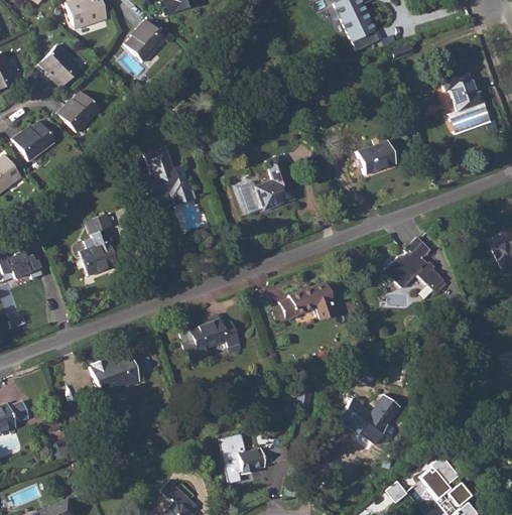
[(72,0),(67,2),(74,24),(89,19),(91,23),(108,17),(101,0),(72,0)]
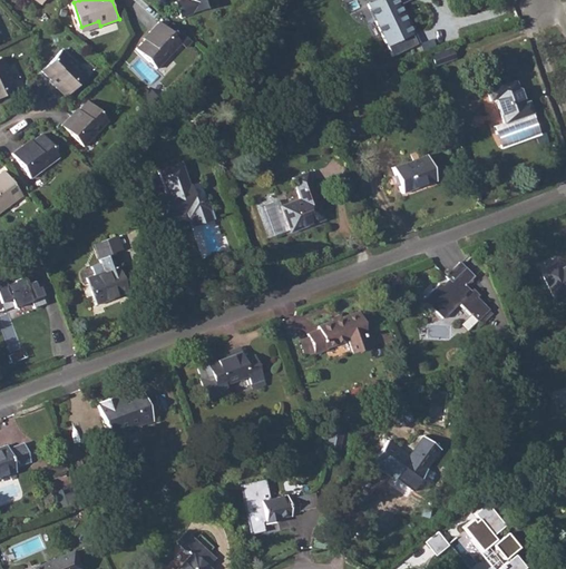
[(181,0),(177,1),(183,17),(221,3),(220,0),(181,0)]
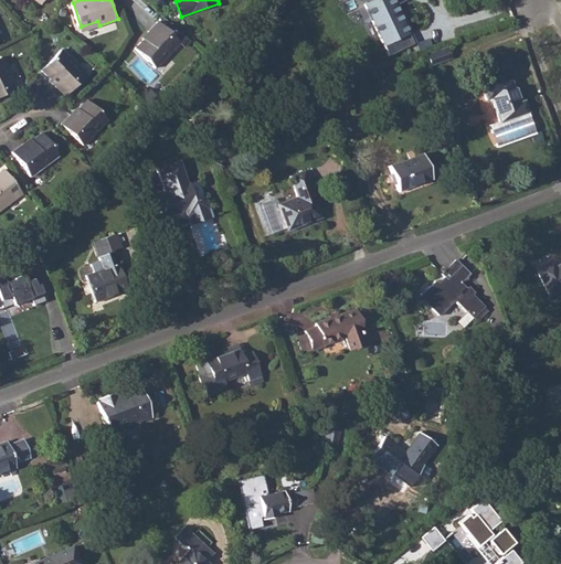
[(371,0),(367,2),(382,33),(406,22),(395,0),(371,0)]
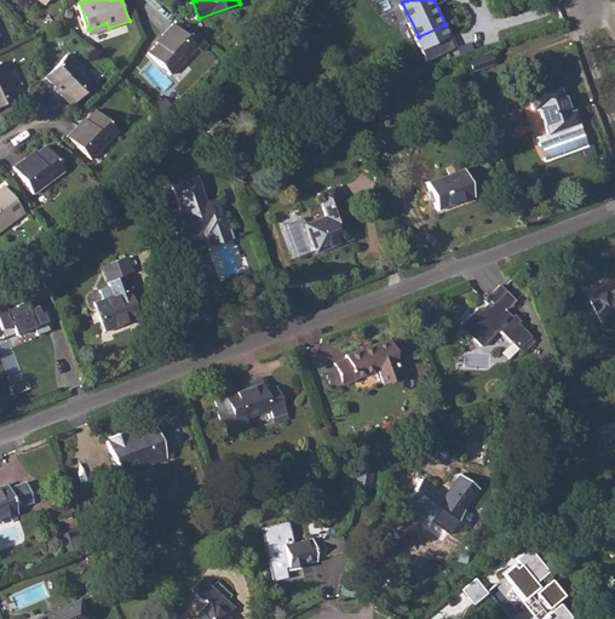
[(166,35),(159,41),(149,52),(172,73),(199,45),(174,23),(164,34),(166,35)]
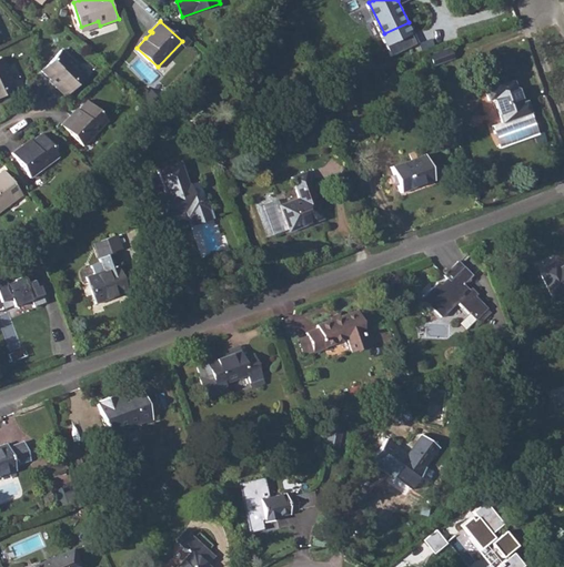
[(453,47),(432,54),(435,66),(457,58),(453,47)]
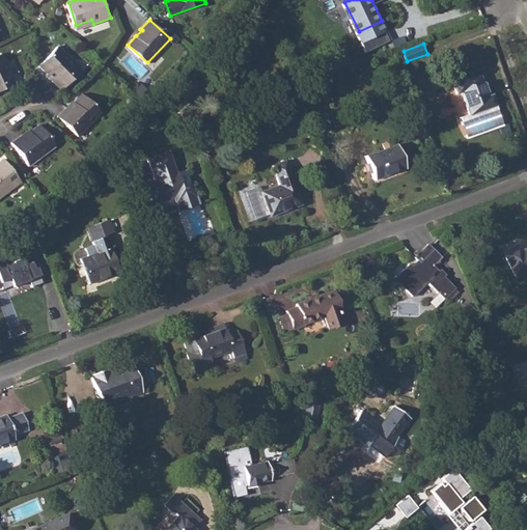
[(40,65),(49,74),(55,79),(53,80),(63,89),(83,70),(59,47),(40,65)]
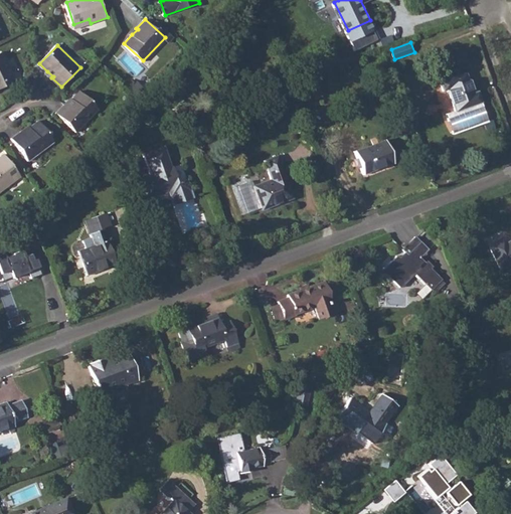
[(0,53),(0,89),(16,80),(3,52),(0,53)]
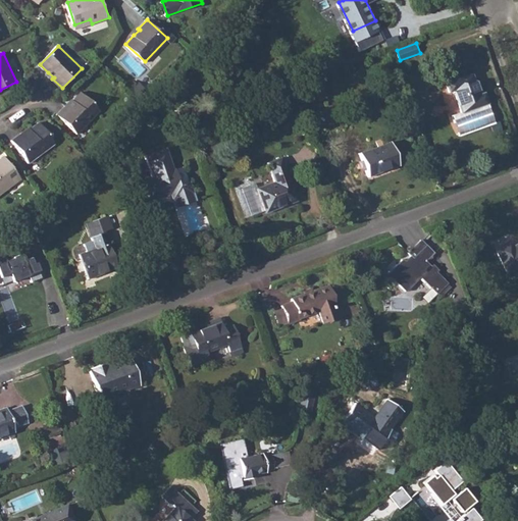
[(473,73),(449,83),(452,92),(456,90),(464,112),(490,103),(486,93),(482,94),(477,82),(476,82),(473,73)]
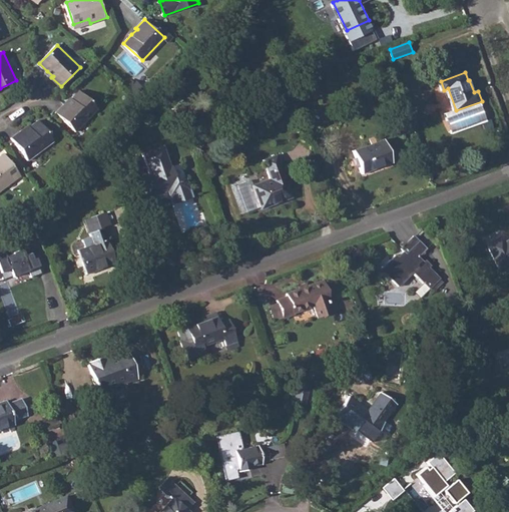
[(172,85),(163,89),(170,106),(179,103),(172,85)]
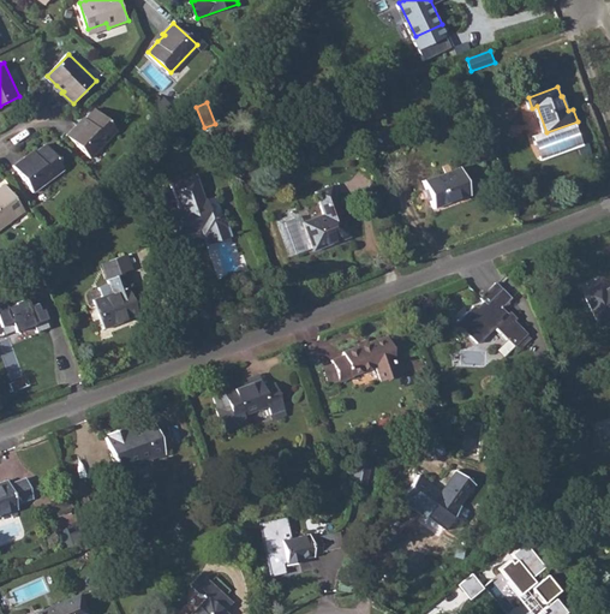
[(81,125),(79,123),(69,133),(93,156),(119,129),(96,108),(88,118),(81,125)]
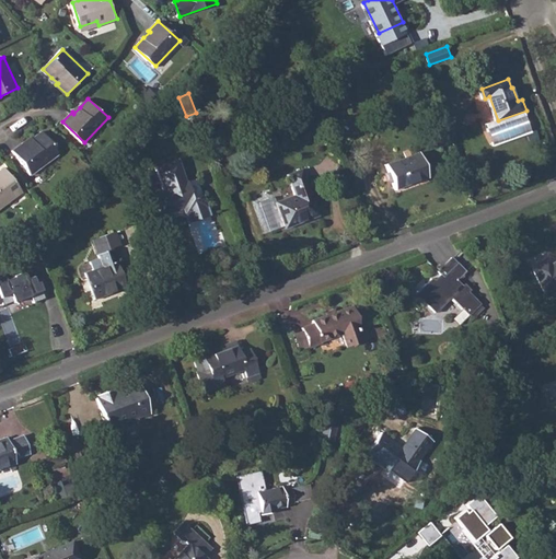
[(26,143),(26,142),(14,151),(33,174),(60,153),(43,131),(34,138),(26,143)]
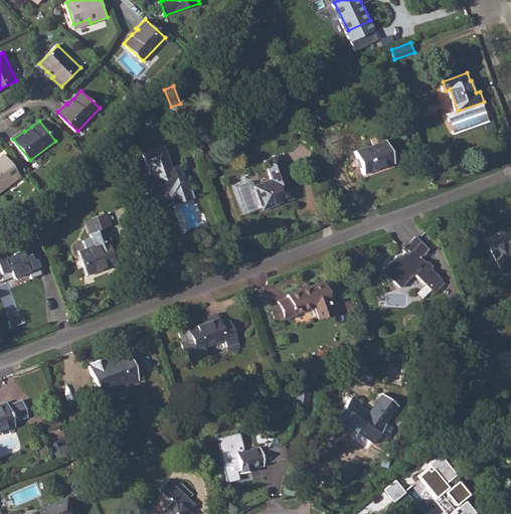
[(387,140),(365,148),(357,151),(364,173),(395,162),(387,140)]
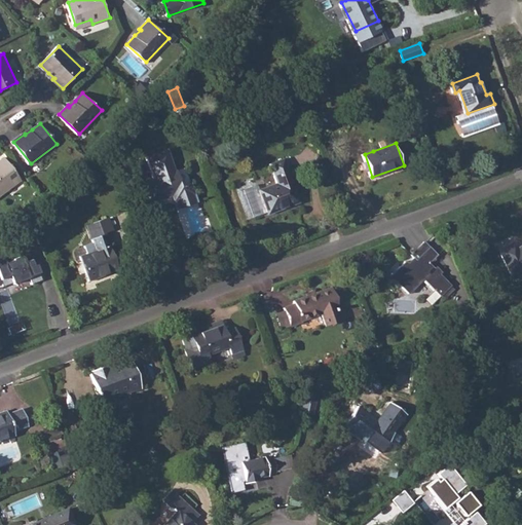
[(0,196),(10,189),(8,186),(21,177),(6,157),(0,161),(0,196)]
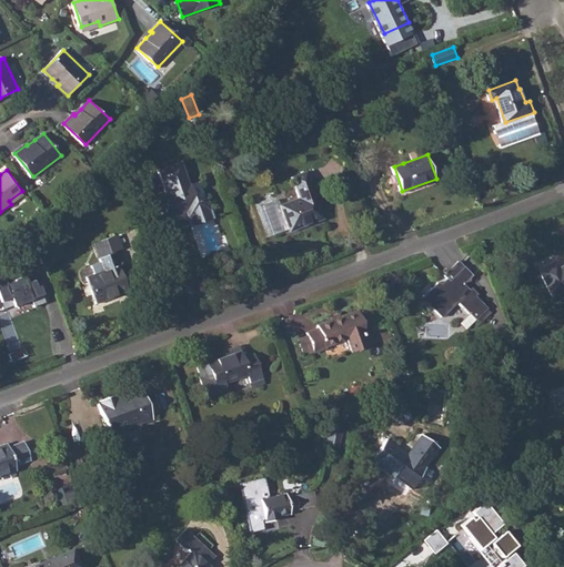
[(283,204),(291,229),(301,225),(301,228),(325,219),(308,172),(294,176),(302,198),(283,204)]
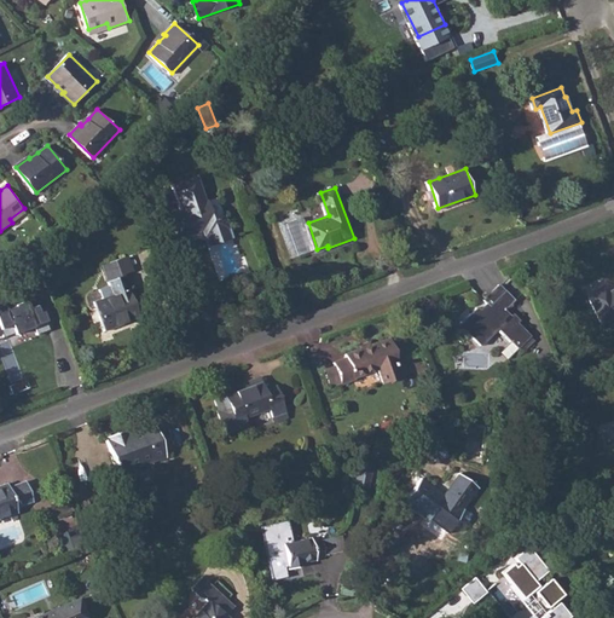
[(219,197),(169,214),(178,238),(206,229),(208,235),(230,226),(219,197)]
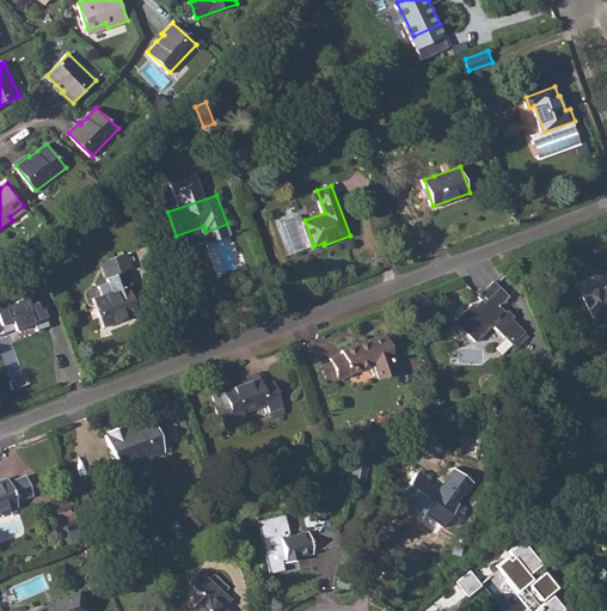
[(227,224),(206,232),(209,243),(231,234),(227,224)]
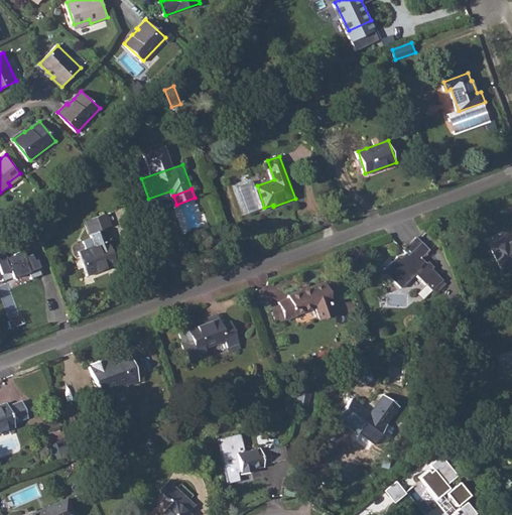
[(82,251),(84,258),(86,263),(91,274),(119,264),(105,228),(100,216),(95,218),(99,230),(92,233),(94,236),(85,240),(88,248),(82,251)]
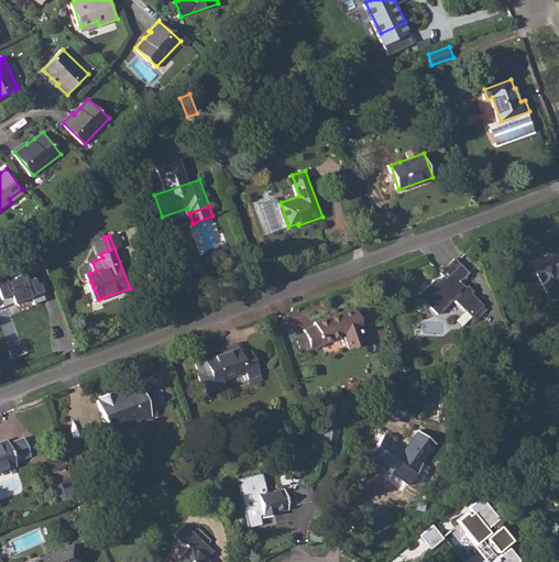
[(437,278),(422,294),(441,313),(457,298),(474,316),(485,305),(473,293),(468,286),(462,281),(471,272),(457,259),(442,272),(445,275),(439,282),(437,278)]
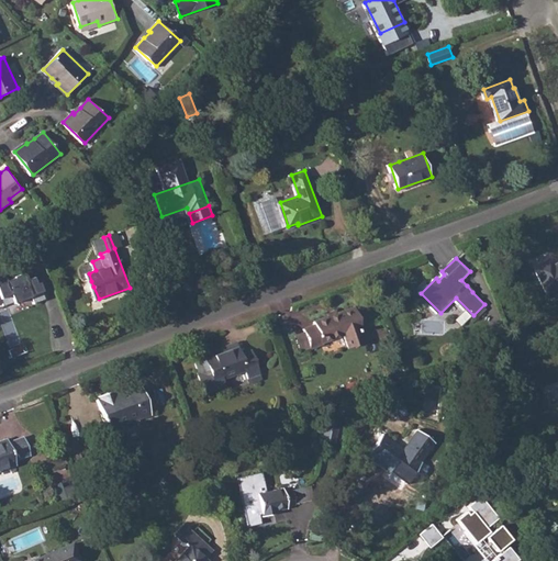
[(549,259),(535,266),(549,293),(557,289),(557,264),(554,266),(549,259)]
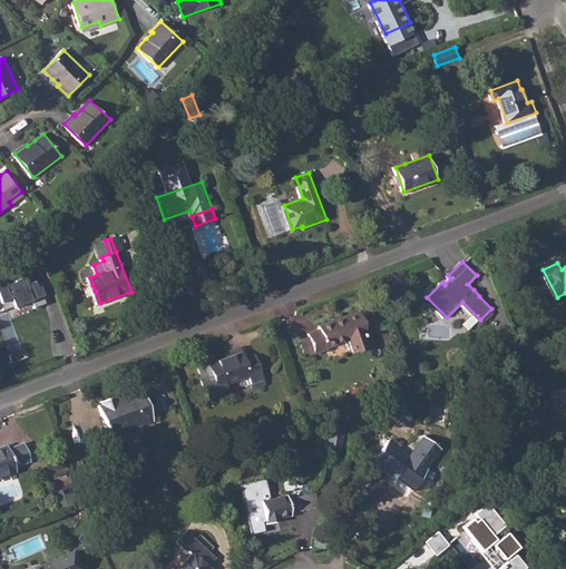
[(35,286),(0,298),(0,316),(2,316),(5,321),(32,311),(33,312),(42,308),(35,286)]
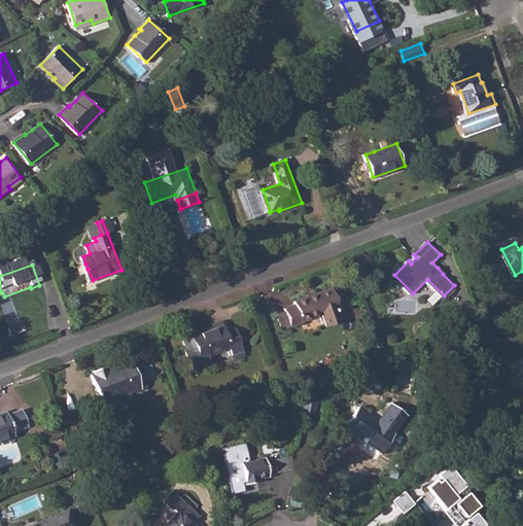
[(298,304),(286,308),(292,326),(304,322),(304,321),(324,313),(328,324),(342,319),(340,313),(341,312),(340,308),(337,301),(340,300),(347,296),(344,288),(337,291),(336,290),(319,296),(318,293),(309,296),(297,301),(298,304)]
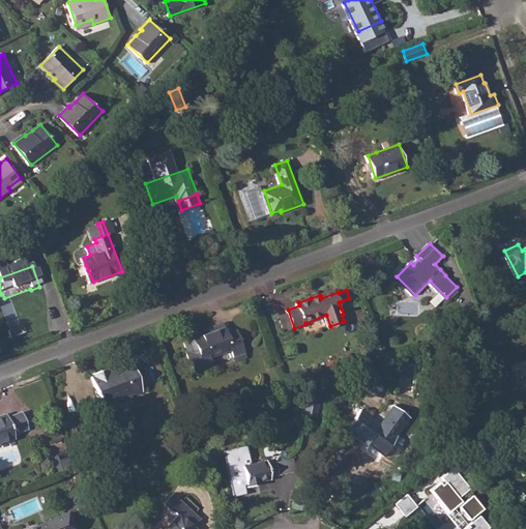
[(190,351),(188,352),(196,371),(207,366),(205,360),(211,357),(234,349),(236,356),(246,352),(238,329),(229,333),(226,327),(217,331),(196,339),(195,334),(184,338),(190,351)]
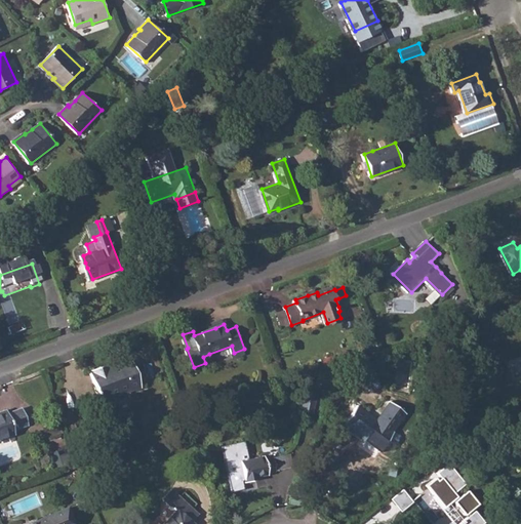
[(93,373),(104,402),(115,397),(114,395),(132,389),(132,391),(145,387),(133,359),(111,367),(109,364),(95,369),(96,372),(93,373)]
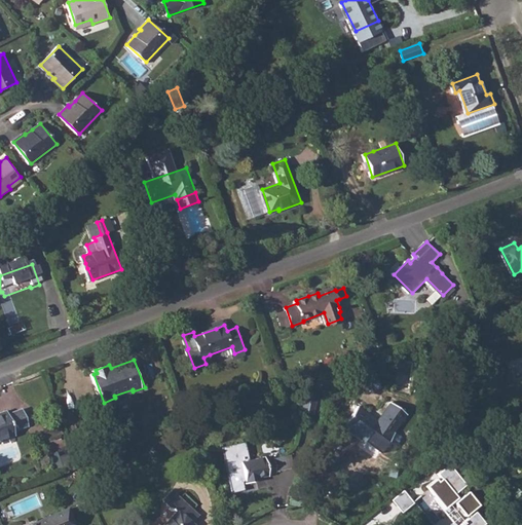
[(370,367),(375,381),(381,379),(376,365),(370,367)]
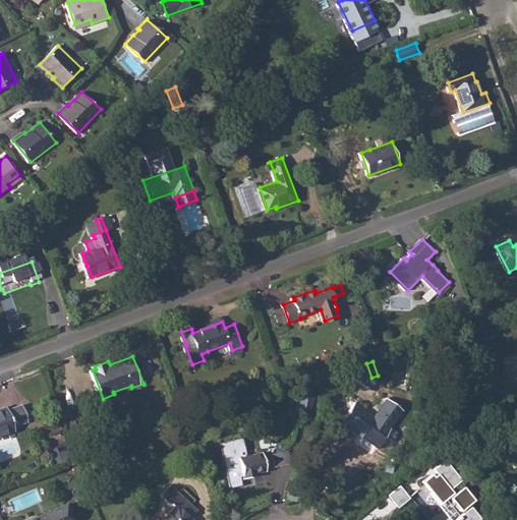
[(356,402),(343,419),(363,434),(366,431),(383,443),(393,428),(391,427),(405,409),(390,398),(377,416),(356,402)]
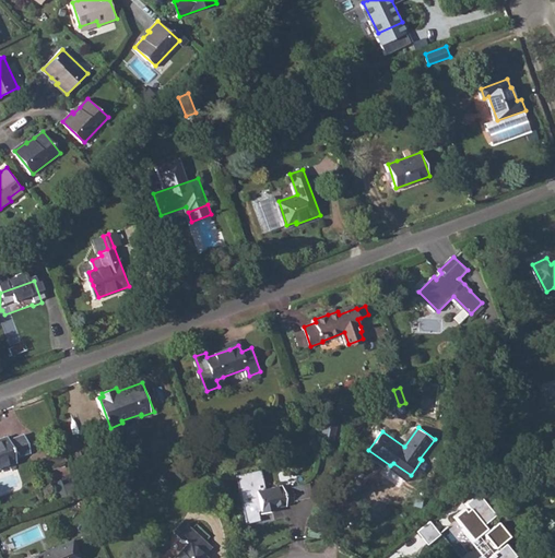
[(10,436),(0,439),(0,467),(19,461),(18,456),(33,452),(26,435),(12,440),(10,436)]
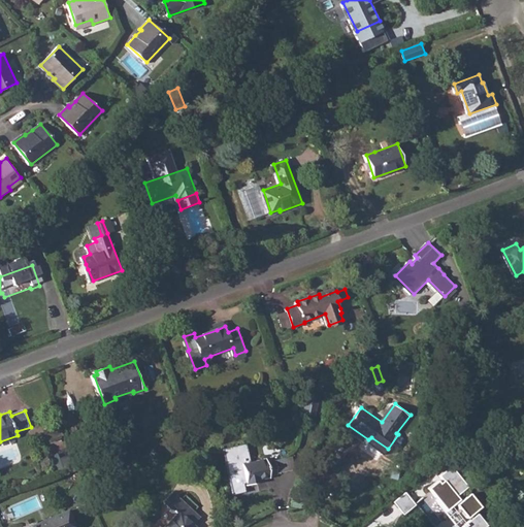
[(223,449),(234,494),(249,491),(246,481),(249,480),(250,485),(262,482),(261,479),(265,478),(272,476),(271,475),(280,473),(276,459),(267,460),(267,458),(251,462),(247,442),(223,449)]
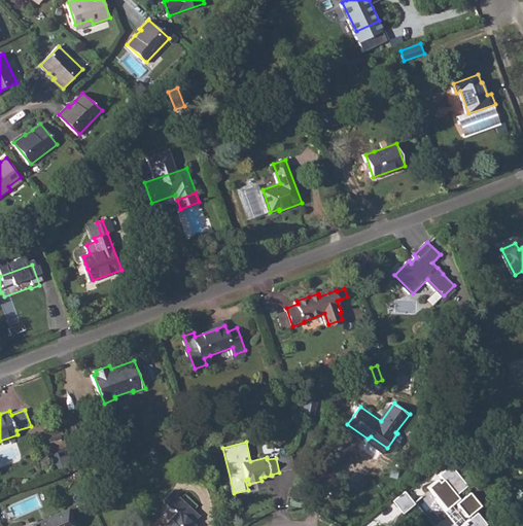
[(439,520),(446,525),(452,525),(478,497),(467,488),(456,499),(438,483),(427,494),(447,511),(439,520)]
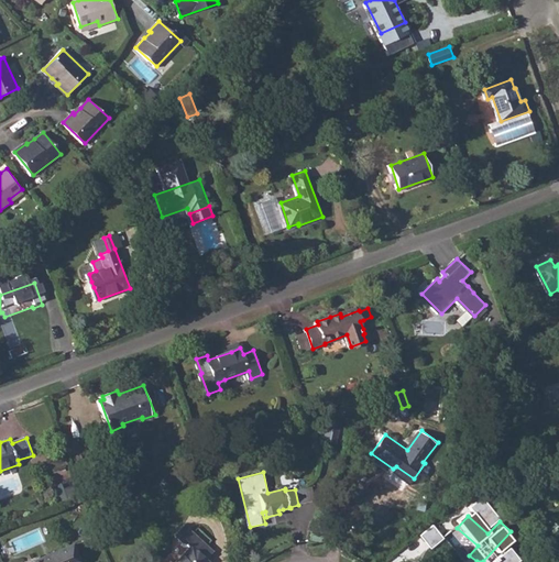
[(192,547),(177,561),(210,561),(211,561),(209,559),(216,551),(186,524),(177,533),(192,547)]
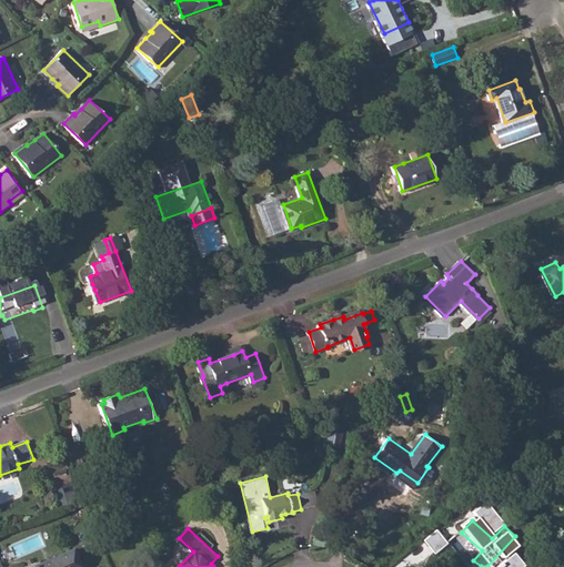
[(74,549),(31,566),(81,566),(82,566),(74,549)]
